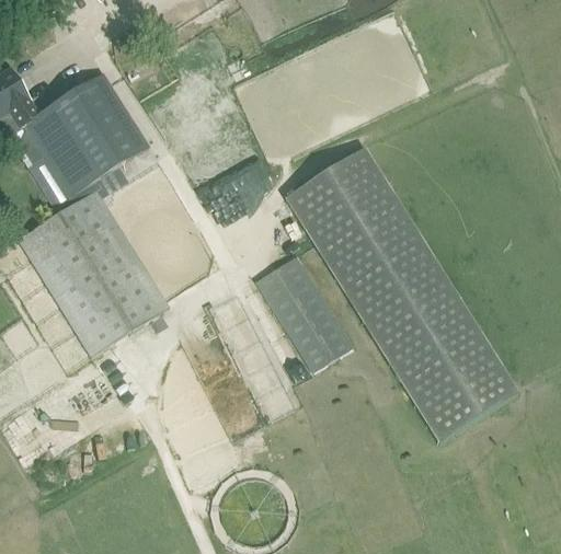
[(183,35),(201,69),(221,58),(205,24),(183,35)]
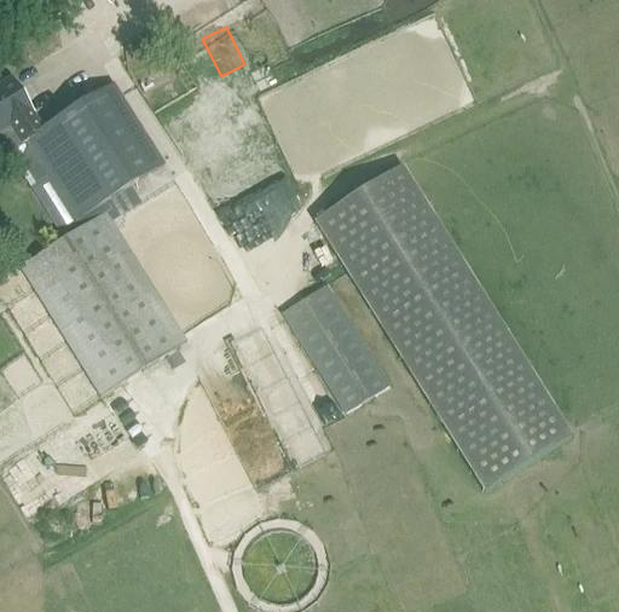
[(140,87),(166,126),(191,109),(174,84),(194,70),(185,58),(140,87)]
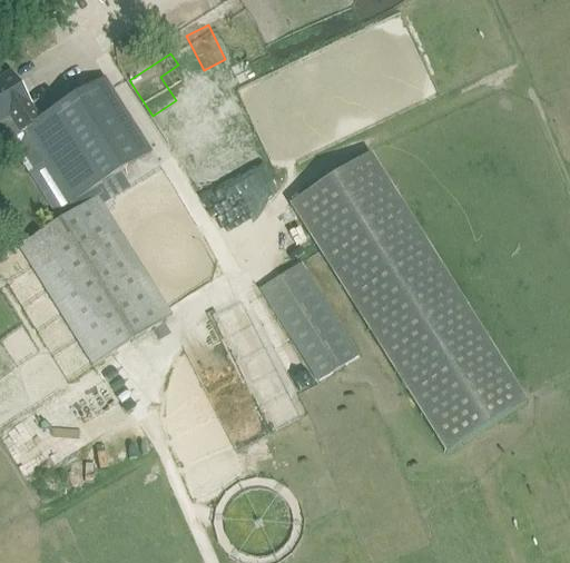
[(11,67),(0,73),(0,130),(1,132),(10,135),(26,125),(46,158),(32,166),(28,169),(58,217),(97,193),(101,189),(97,181),(151,148),(105,73),(40,114),(11,67)]
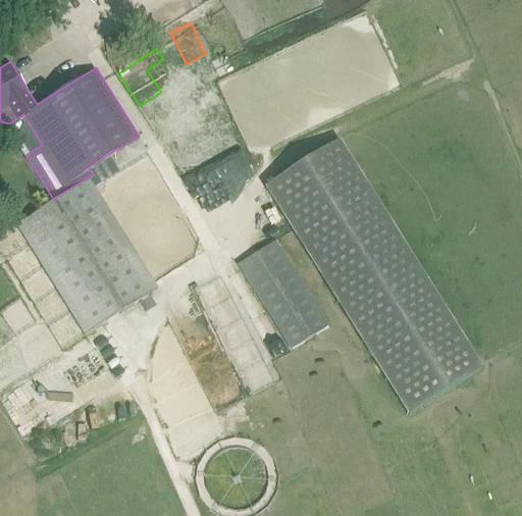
[(481,364),(338,137),(265,183),(408,411),(481,364)]
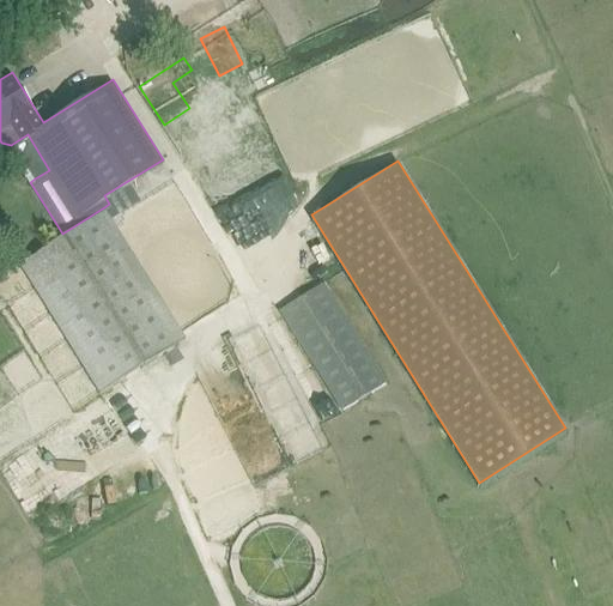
[(273,201),(291,193),(285,181),(268,189),(273,201)]
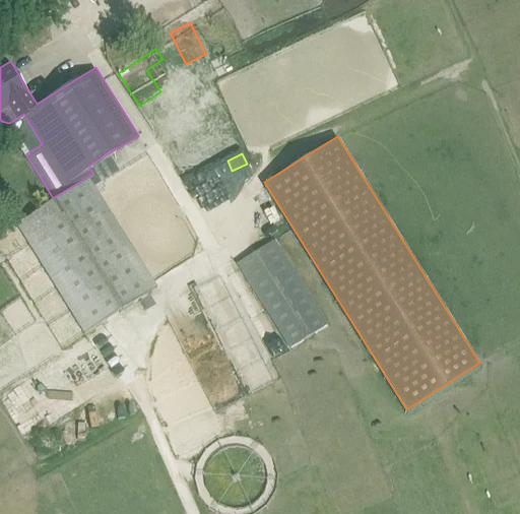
[(201,173),(187,178),(191,189),(205,184),(201,173)]
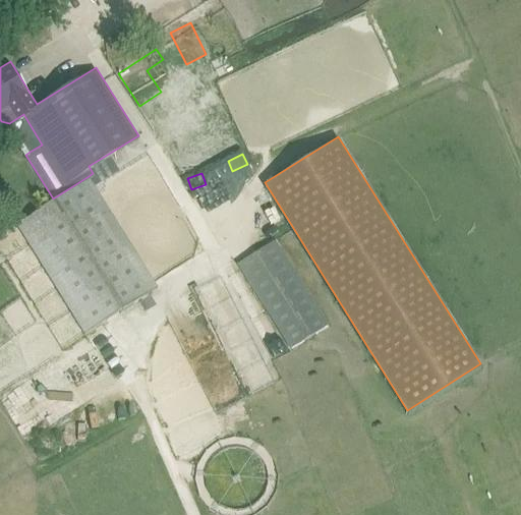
[(53,198),(15,222),(84,331),(158,285),(89,176),(53,198)]
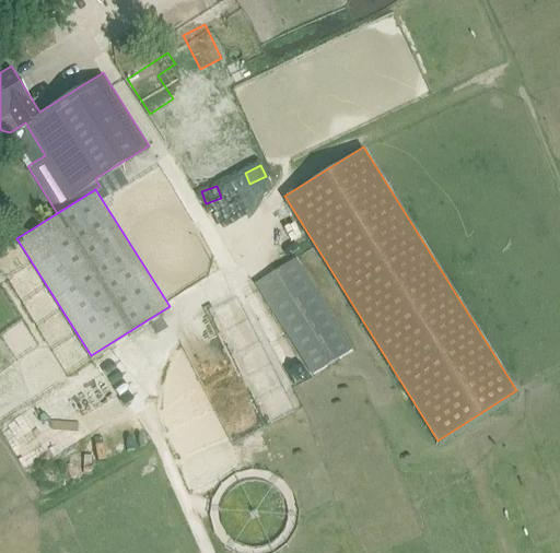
[(351,343),(295,254),(255,279),(312,368),(351,343)]
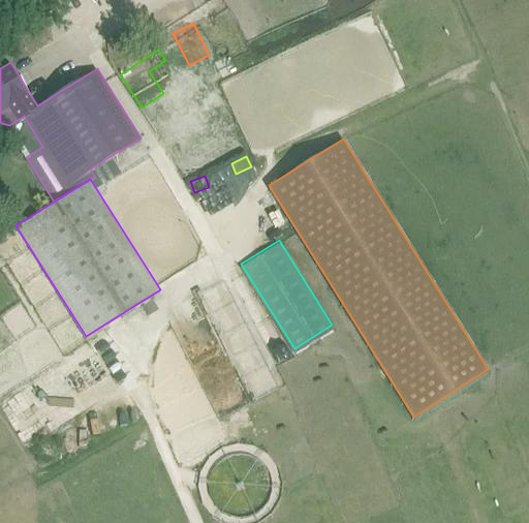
[(84,397),(30,423),(44,452),(98,425),(84,397)]
